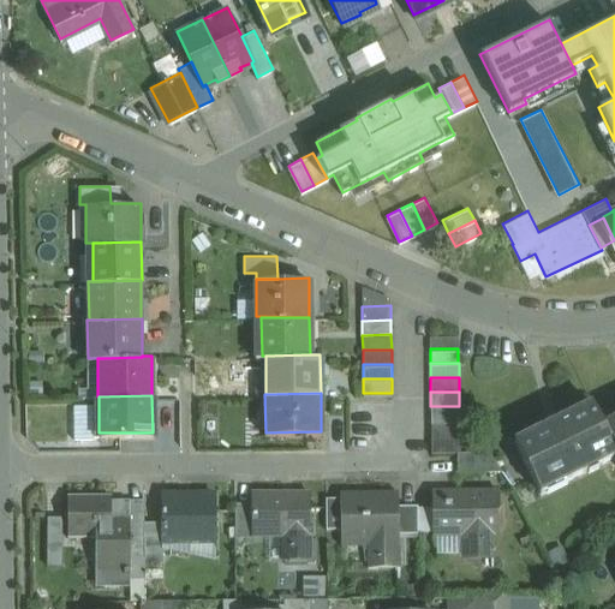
[(550,419),(578,470),(614,451),(614,447),(602,421),(591,399),(550,419)]
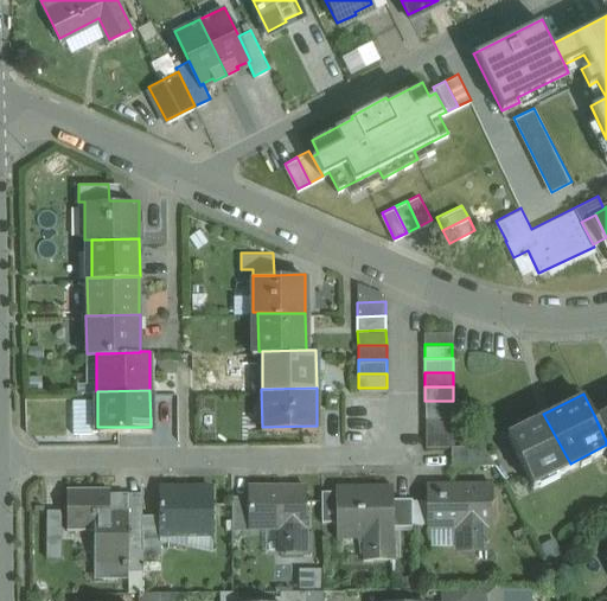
[(454,415),(453,401),(425,401),(426,415),(454,415)]
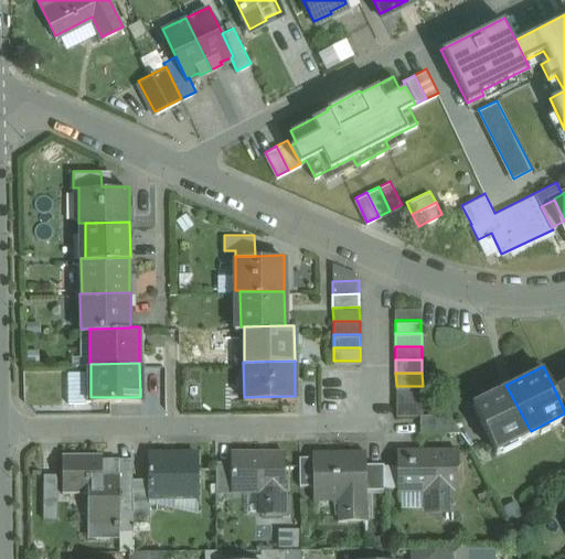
[(564,379),(553,386),(564,410),(564,379)]
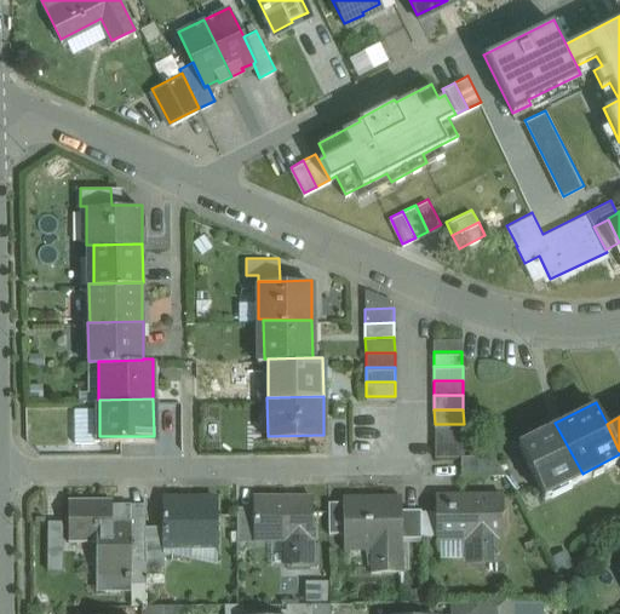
[(583,474),(555,423),(517,442),(543,493),(583,474)]
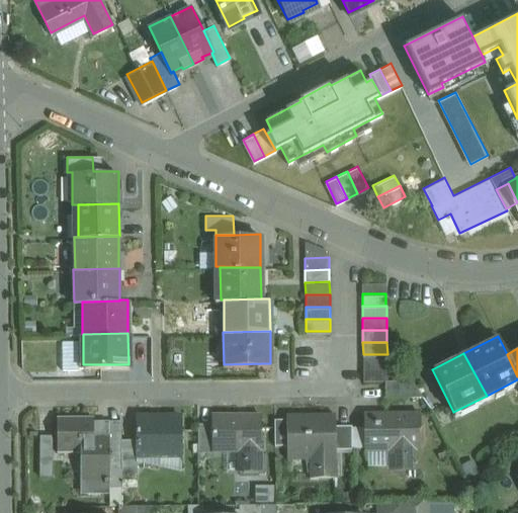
[(387,366),(387,354),(363,354),(363,366),(387,366)]
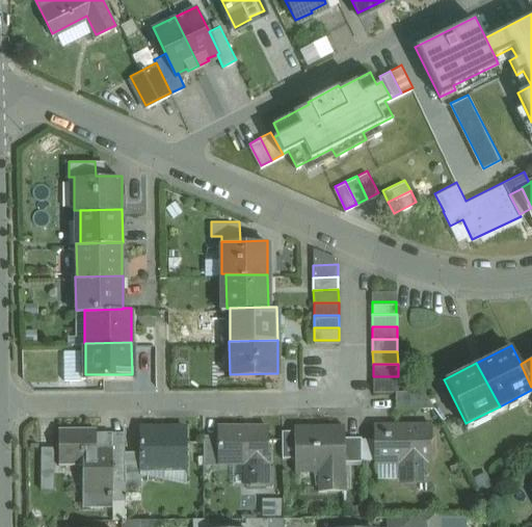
[(398,389),(398,376),(373,376),(373,389),(395,389),(398,389)]
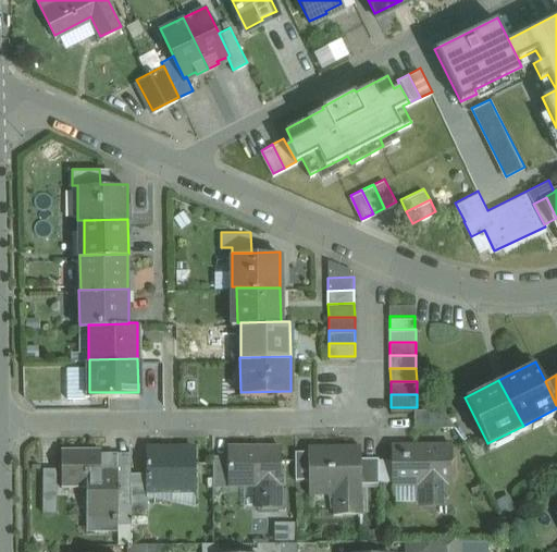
[(417,407),(413,407),(413,426),(447,425),(447,407),(417,407)]
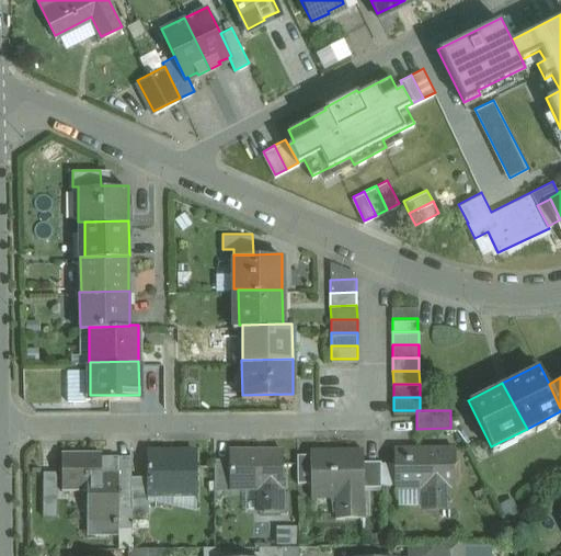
[(283,445),(229,446),(229,455),(229,481),(231,481),(258,481),(258,507),(282,507),(282,488),(283,488),(283,445)]
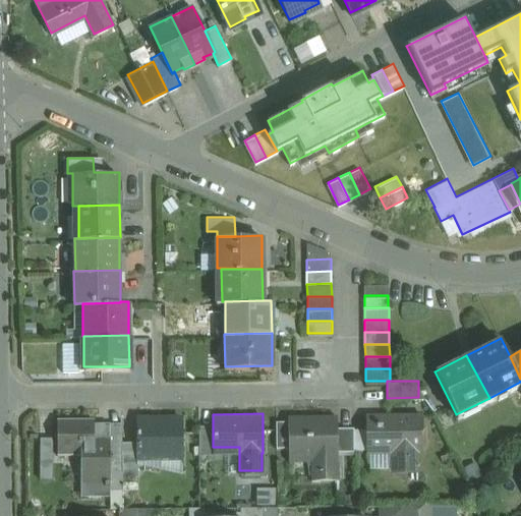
[(422,431),(421,413),(364,413),(365,447),(395,447),(395,465),(415,465),(415,432),(422,431)]
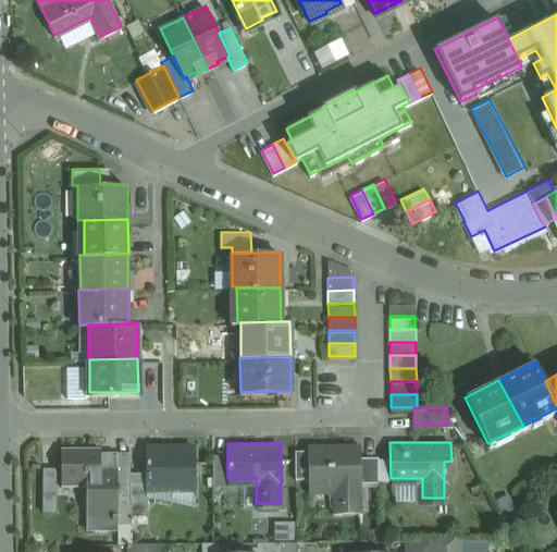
[(174,448),(146,449),(147,470),(147,485),(149,485),(197,483),(196,444),(174,444),(174,448)]
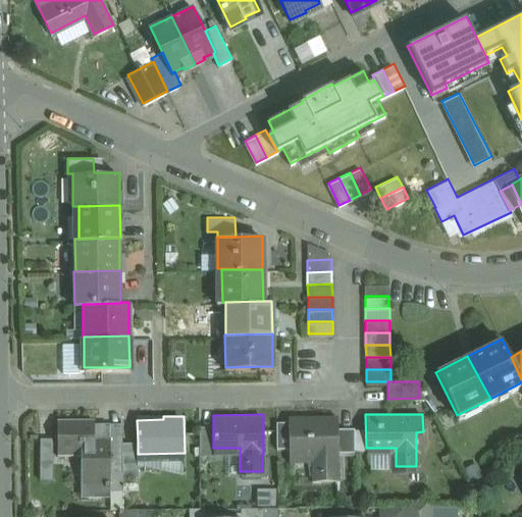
[(94,424),(94,417),(56,417),(57,454),(87,453),(87,476),(110,476),(109,455),(109,428),(109,421),(103,421),(103,424),(94,424)]
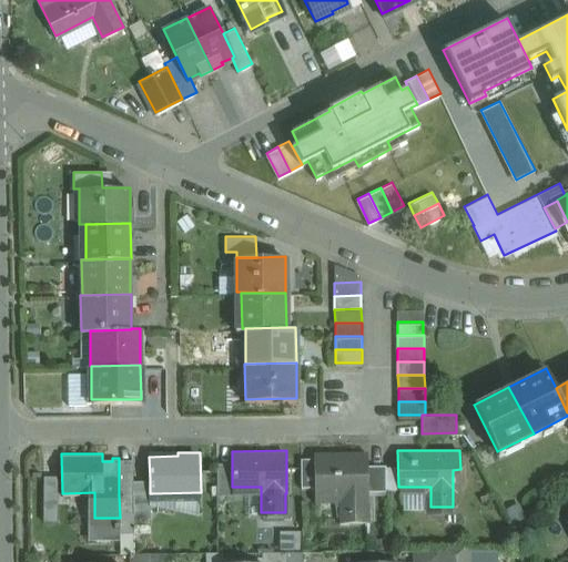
[(354,460),(354,456),(314,456),(314,457),(314,458),(316,458),(316,468),(314,468),(314,481),(314,497),(344,496),(345,521),(368,520),(368,490),(367,463),(367,460),(354,460)]
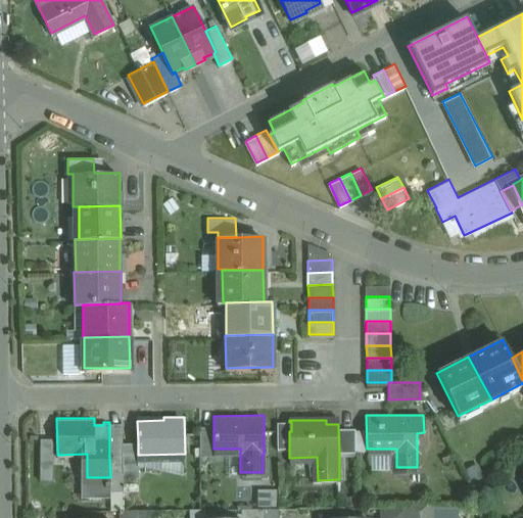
[(289,422),(289,421),(277,421),(277,443),(289,443),(289,431),(291,431),(291,422),(289,422)]
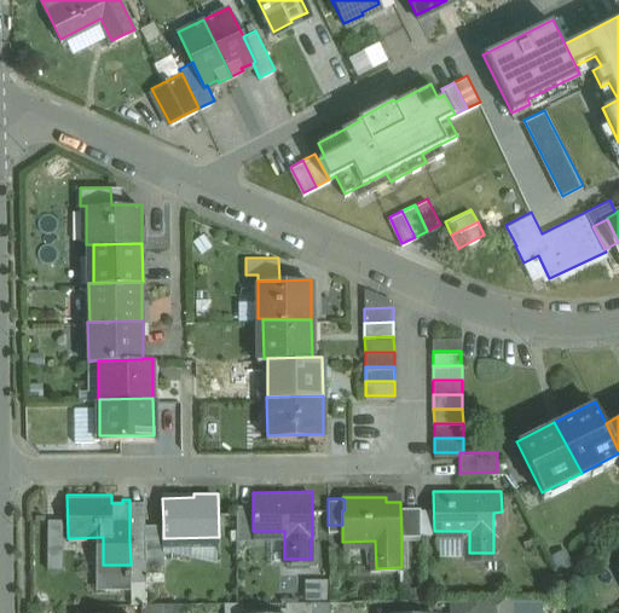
[(253,531),(253,502),(236,502),(237,537),(255,537),(255,531),(253,531)]
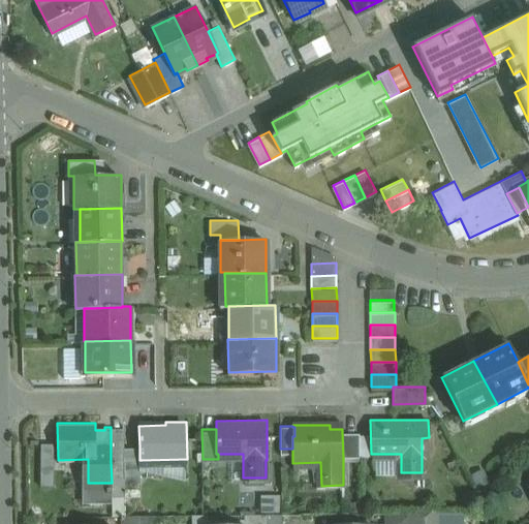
[(359,432),(342,432),(343,457),(360,456),(359,432)]
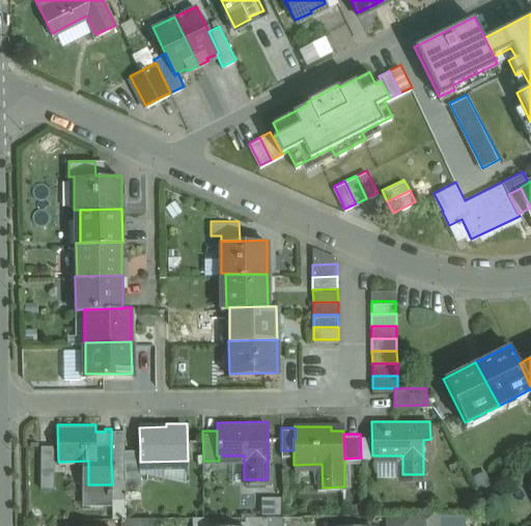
[(124,448),(123,436),(111,436),(111,463),(124,463),(124,448)]
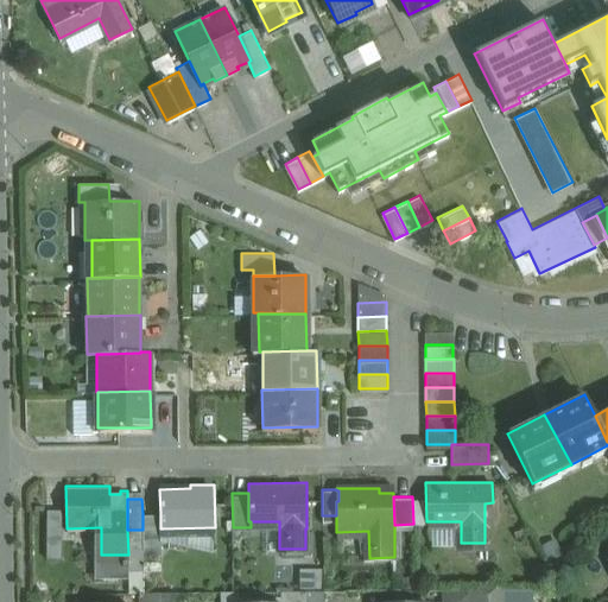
[(48,506),(46,553),(62,553),(63,506),(48,506)]
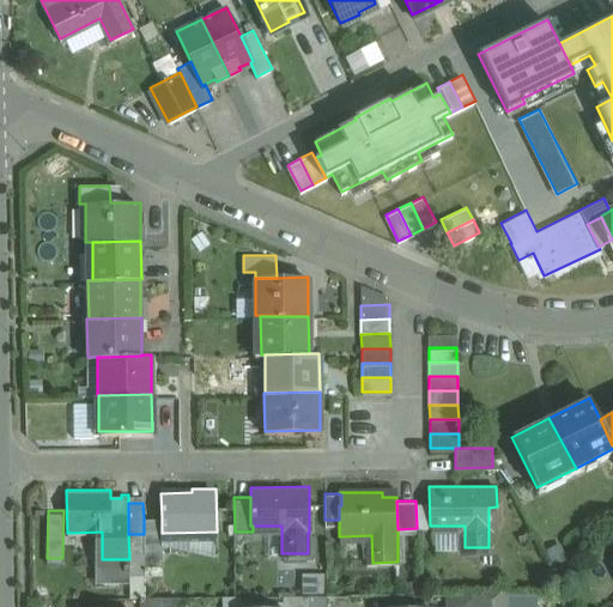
[(162,517),(144,517),(144,534),(144,548),(164,547),(164,533),(162,533),(162,517)]
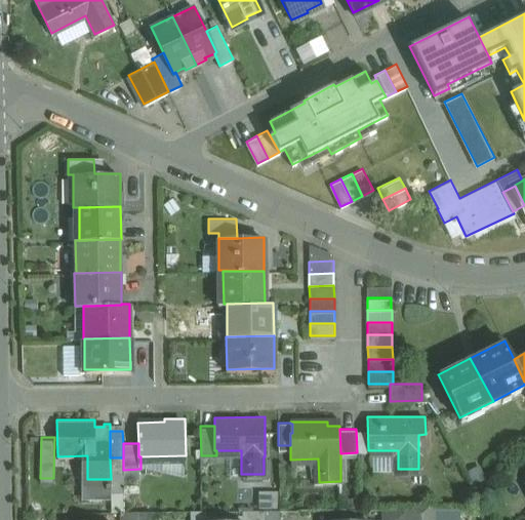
[(406,519),(406,507),(382,508),(381,519),(406,519)]
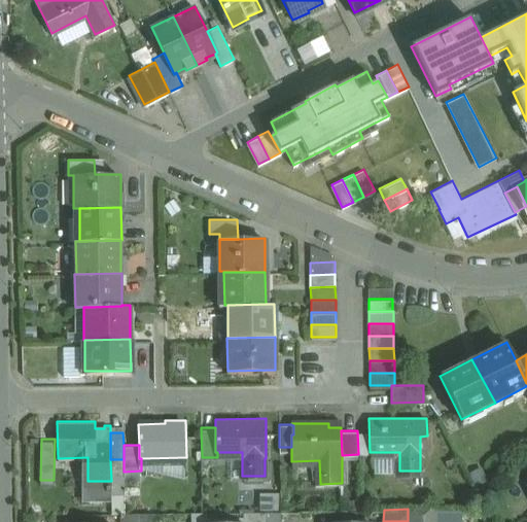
[(484,521),(484,509),(467,510),(466,521),(484,521)]
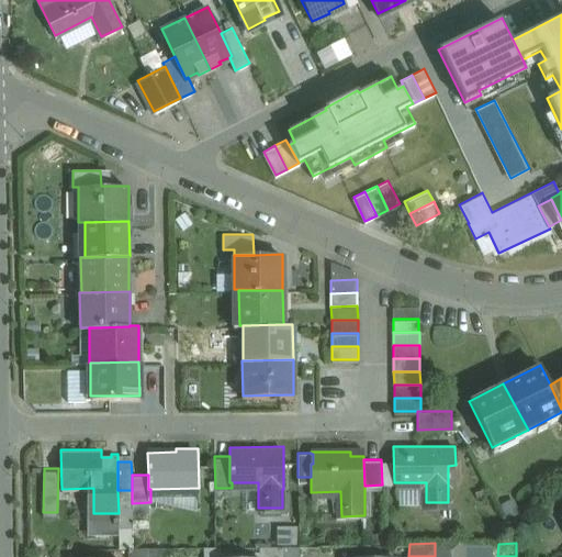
[(299,556),(299,544),(283,545),(282,556),(299,556)]
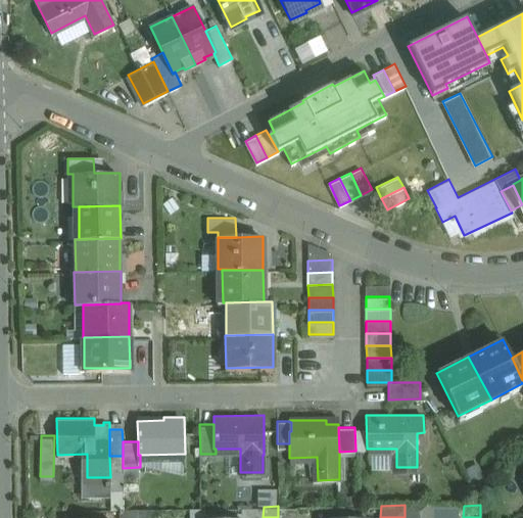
[(151,517),(151,508),(137,508),(137,517),(151,517)]
